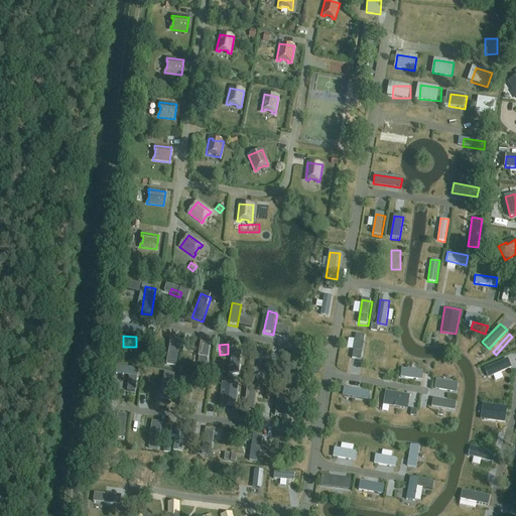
[(366,363),(366,353),(356,353),(356,363),(366,363)]
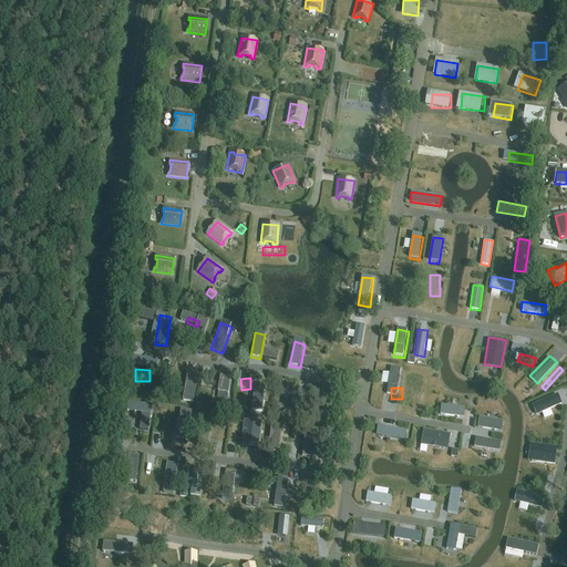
[(535,391),(528,395),(533,402),(539,397),(535,391)]
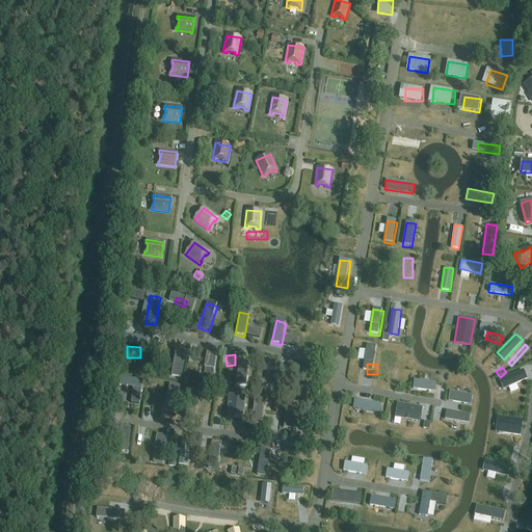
[(524,369),(500,378),(503,388),(527,376),(524,369)]
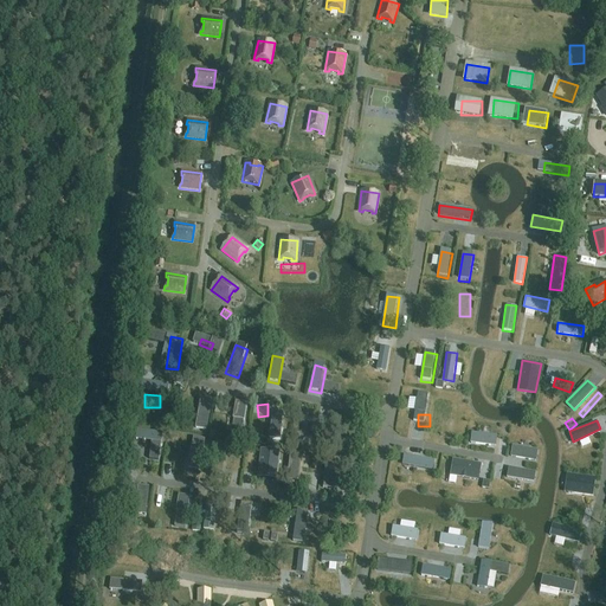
[(495,446),(496,436),(470,432),(468,443),(495,446)]
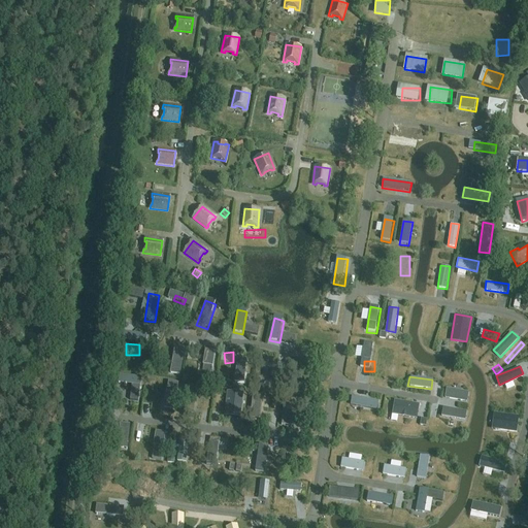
[(469,390),(447,387),(446,396),(468,399),(469,390)]
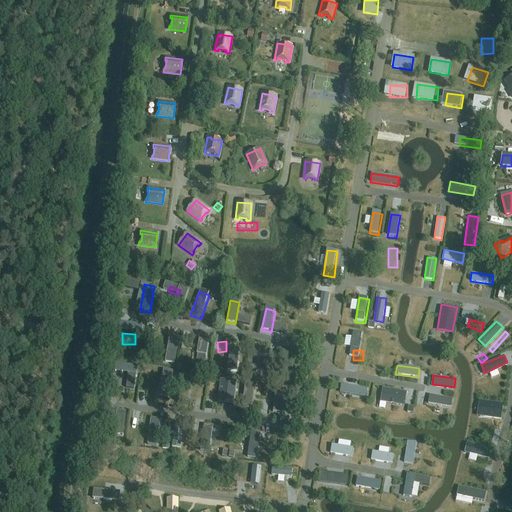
[(130,390),(136,392),(139,379),(133,377),(130,390)]
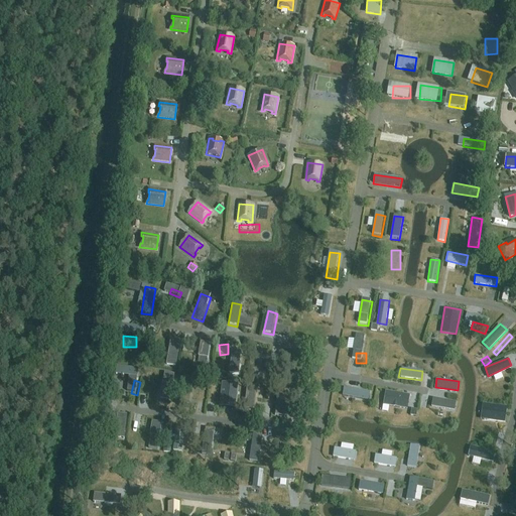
[(370,393),(345,388),(343,398),(368,402),(370,393)]
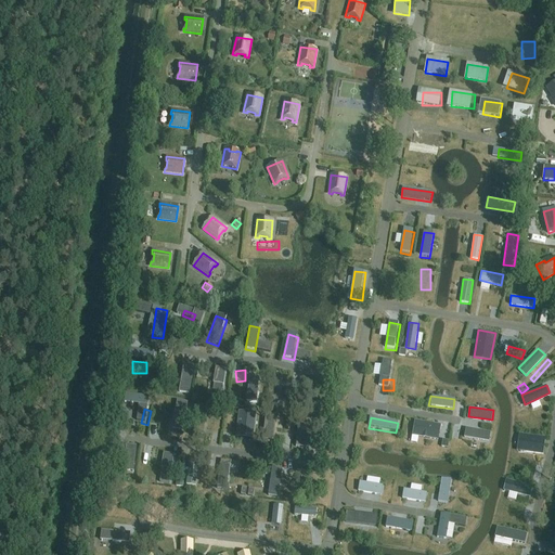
[(441,424),(415,420),(413,433),(439,437),(441,424)]
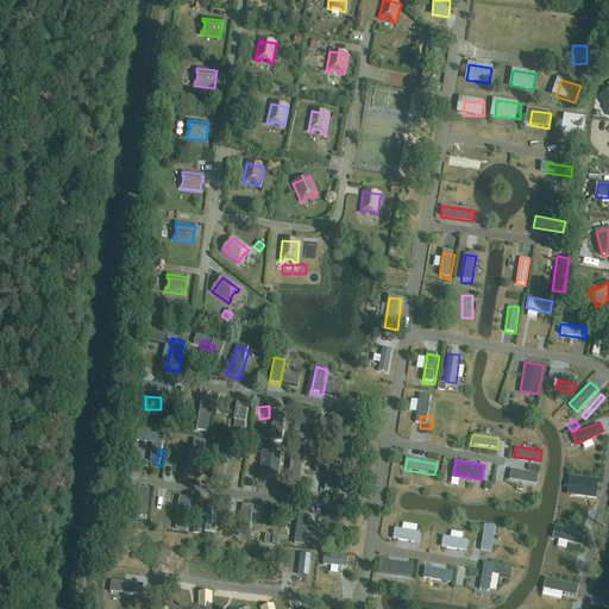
[(539,473),(510,468),(508,478),(537,484),(539,473)]
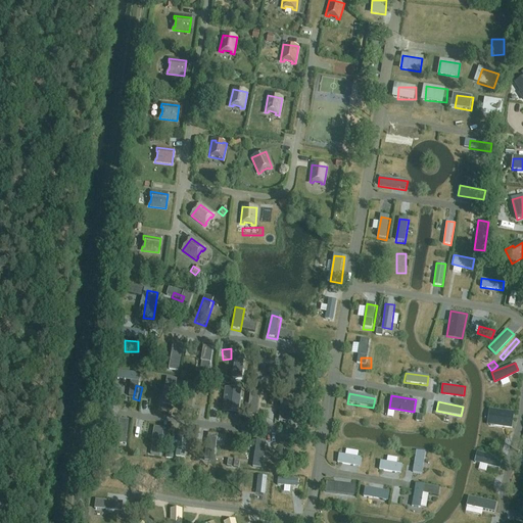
[(514,413),(487,409),(484,423),(511,428),(514,413)]
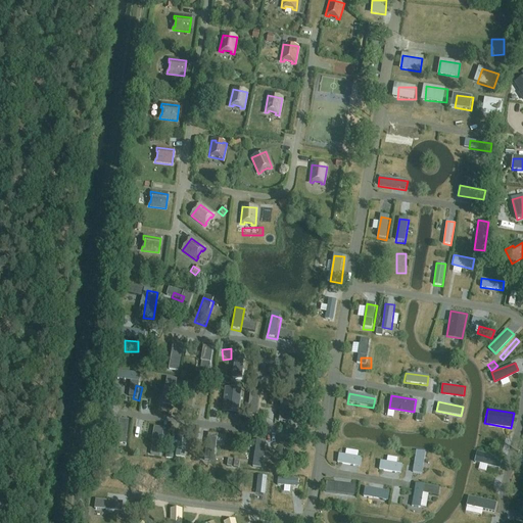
[(122,448),(133,448),(134,422),(123,422),(122,448)]
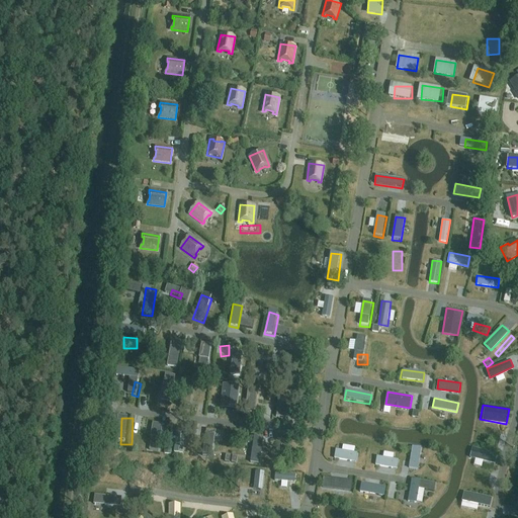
[(214,431),(206,430),(202,454),(211,455),(214,431)]
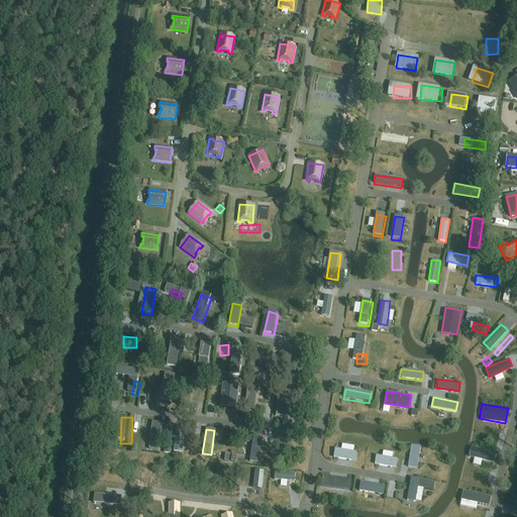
[(264,438),(253,436),(249,463),(260,464),(264,438)]
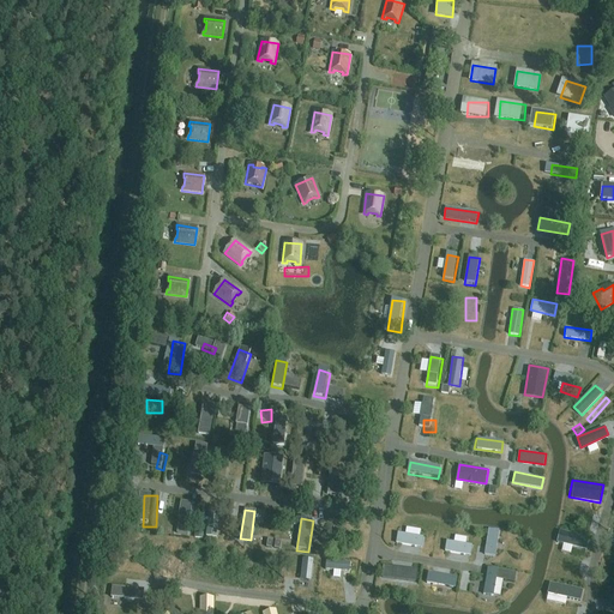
[(488,527),(485,552),(495,554),(499,529),(488,527)]
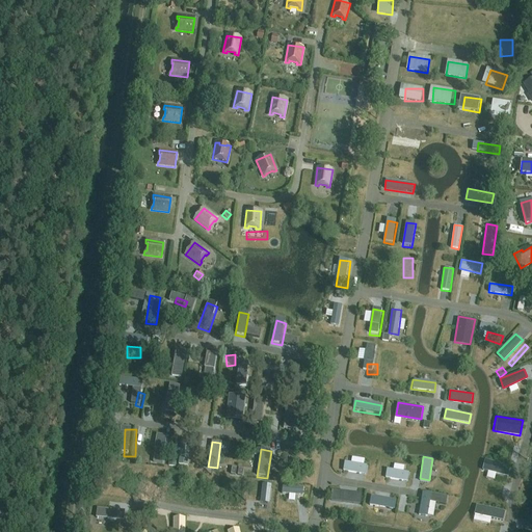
[(508,476),(511,464),(485,458),(482,470),(508,476)]
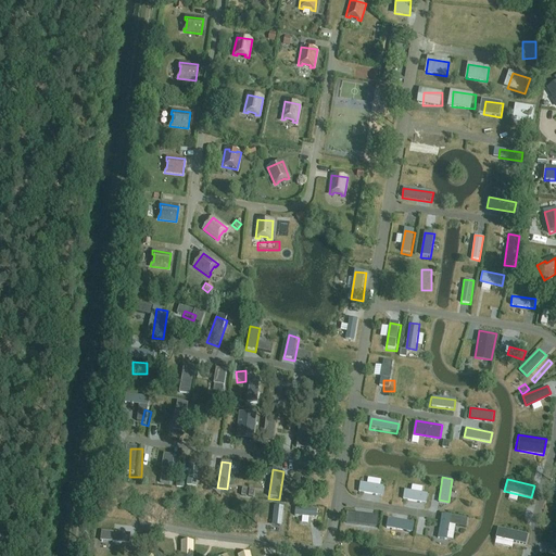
[(383,485),(361,482),(358,490),(382,494),(383,485)]
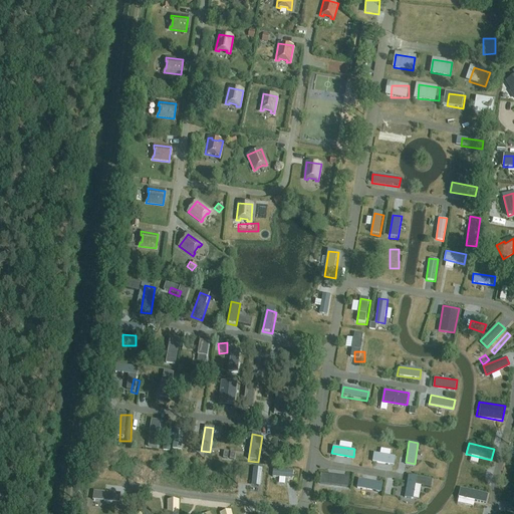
[(397,456),(374,453),(373,461),(395,464),(397,456)]
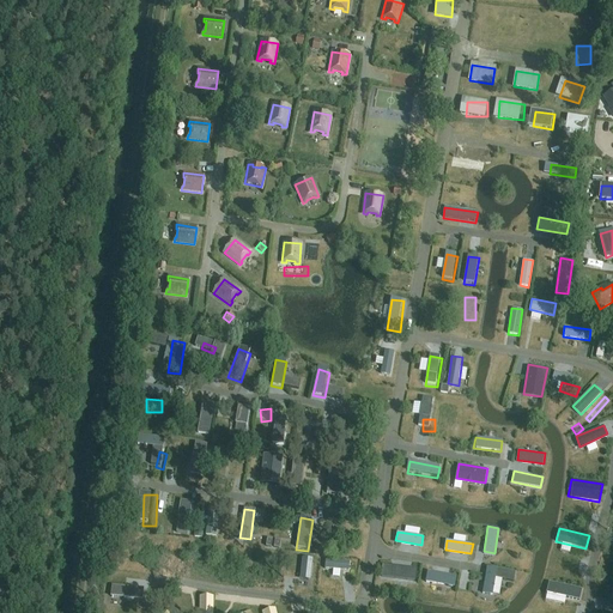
[(575,559),(576,547),(566,546),(565,558),(575,559)]
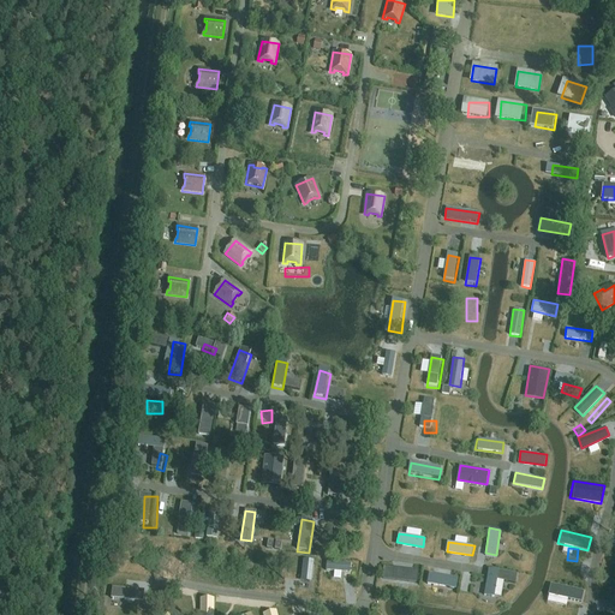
[(315,560),(304,557),(302,578),(302,581),(311,581),(315,560)]
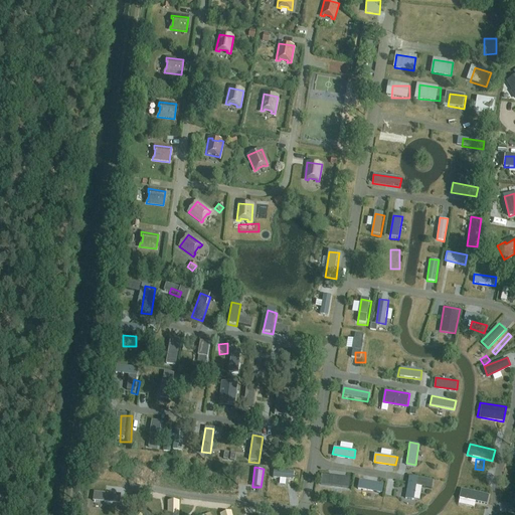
[(293,472),(273,470),(273,478),(293,480),(293,472)]
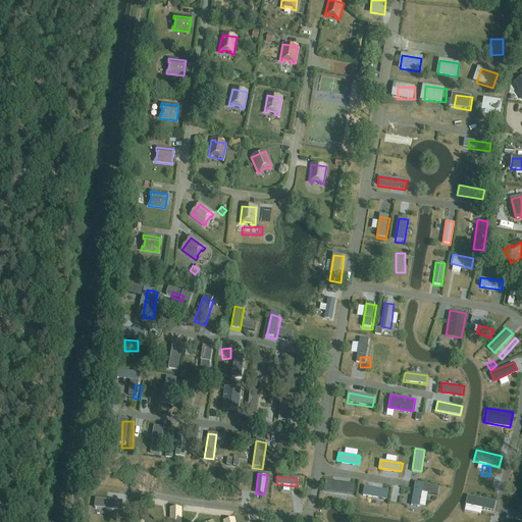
[(438,484),(415,480),(411,504),(420,505),(422,489),(437,491),(438,484)]
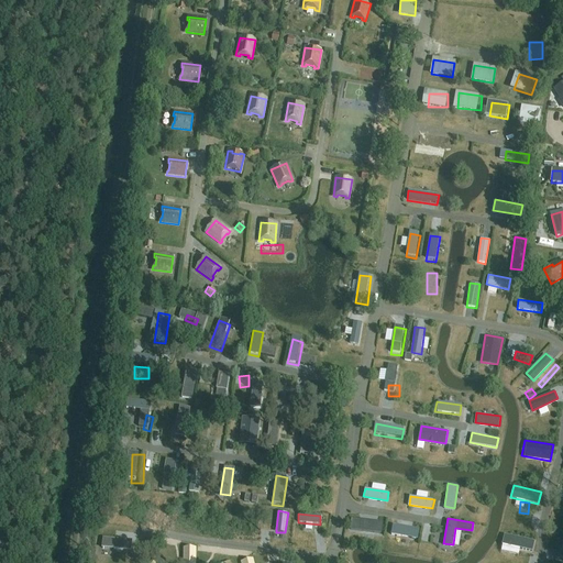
[(382,523),(351,519),(350,533),(381,537),(382,523)]
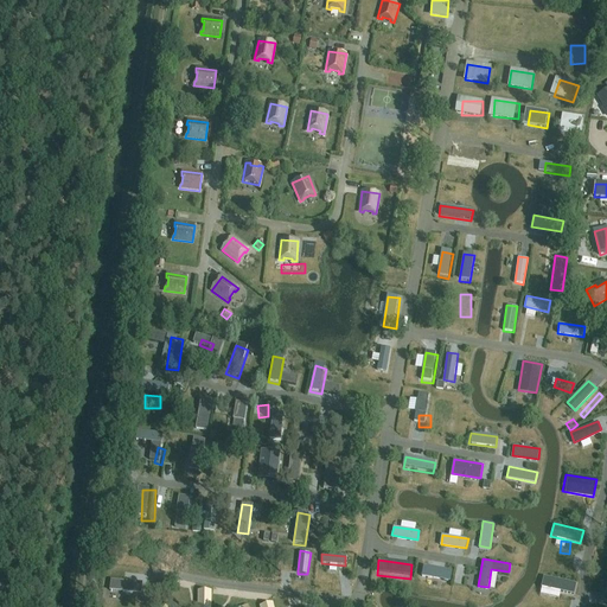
[(454,568),(425,563),(422,574),(452,579),(454,568)]
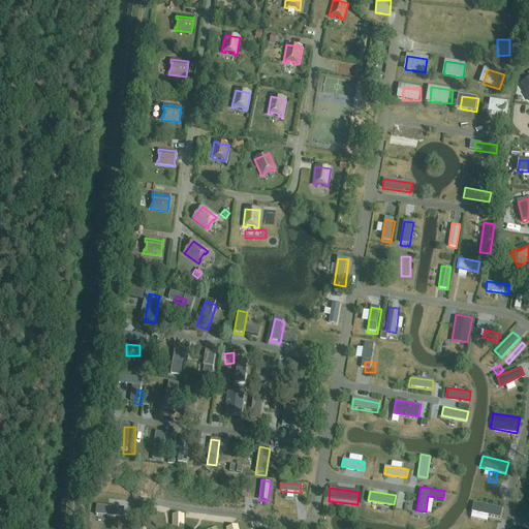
[(408,510),(409,499),(398,498),(398,510),(408,510)]
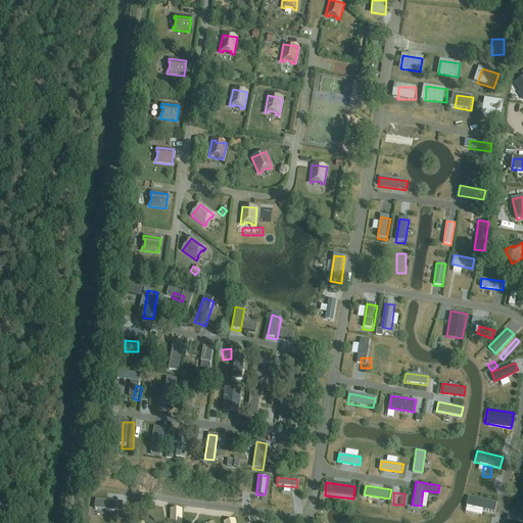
[(470,493),(467,503),(493,510),(496,501),(470,493)]
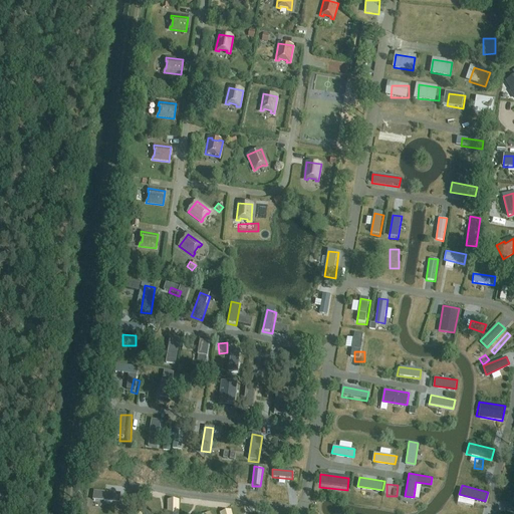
[(417,499),(410,498),(410,502),(424,502),(424,486),(418,486),(417,499)]
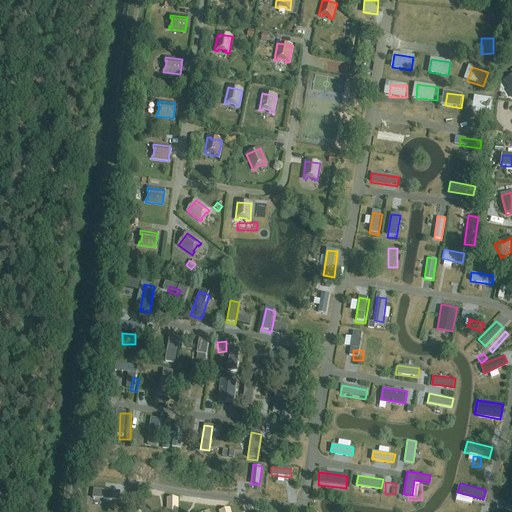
[(108,489),(93,487),(92,497),(119,501),(120,490),(108,489)]
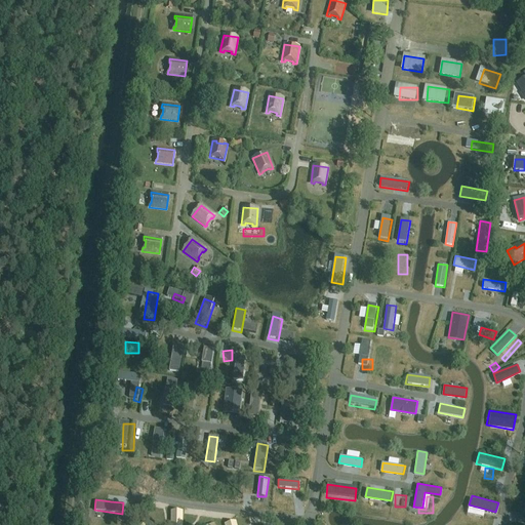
[(473,512),(473,520),(499,521),(499,512),(473,512)]
